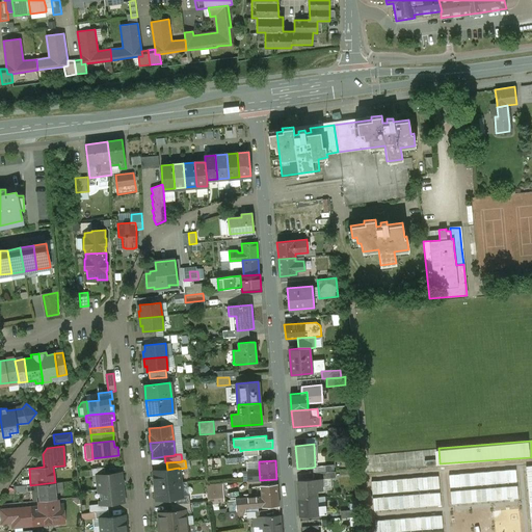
[(315,467),(312,468),(313,479),(323,478),(323,479),(326,479),(326,472),(325,466),(315,466),(315,467)]
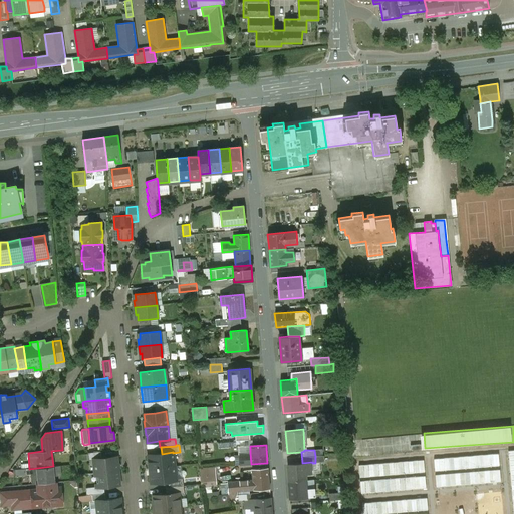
[(100,451),(88,453),(89,460),(94,460),(94,459),(101,458),(100,451)]
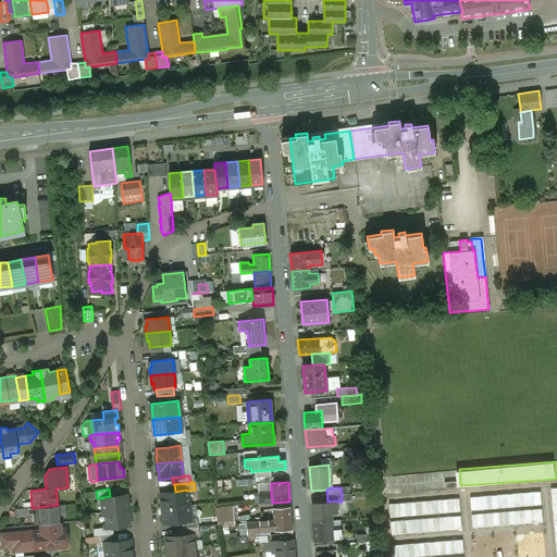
[(175,492),(161,493),(162,508),(189,505),(187,491),(187,490),(175,492)]
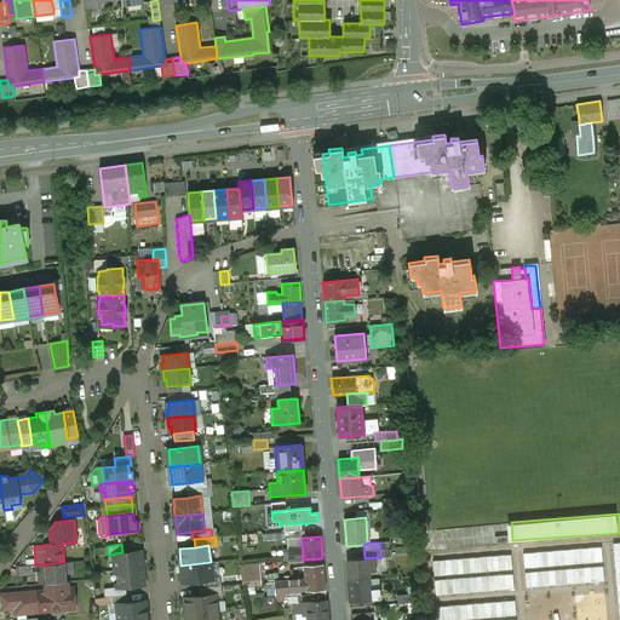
[(302,547),(288,547),(290,561),(303,560),(302,547)]
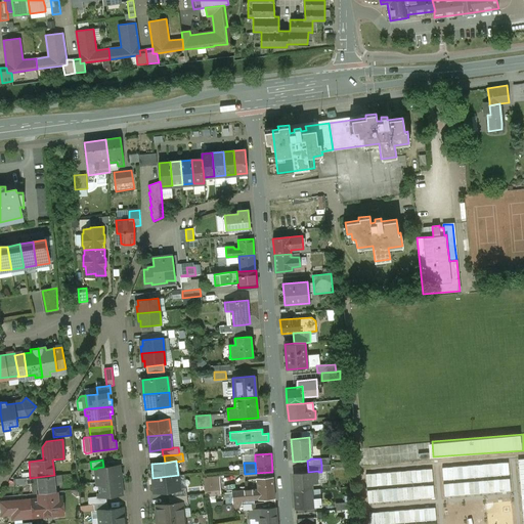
[(103,467),(96,468),(96,469),(97,482),(120,480),(119,466),(103,467)]
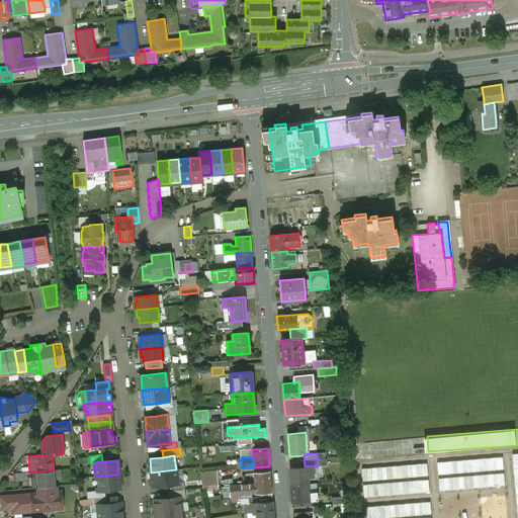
[(305,466),(289,467),(291,486),(308,484),(308,478),(316,477),(315,466),(315,465),(305,466)]
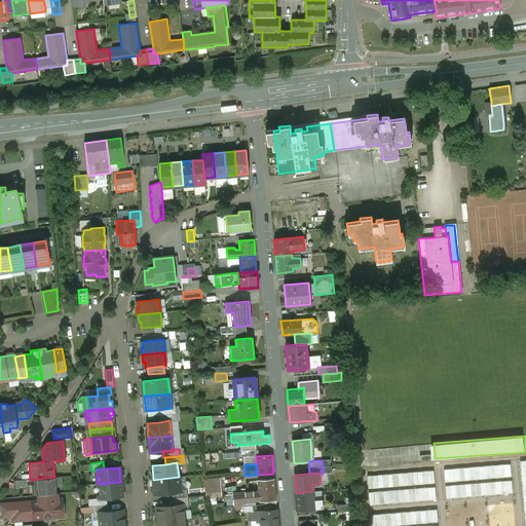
[(54,477),(35,479),(36,486),(38,485),(39,495),(57,493),(54,477)]
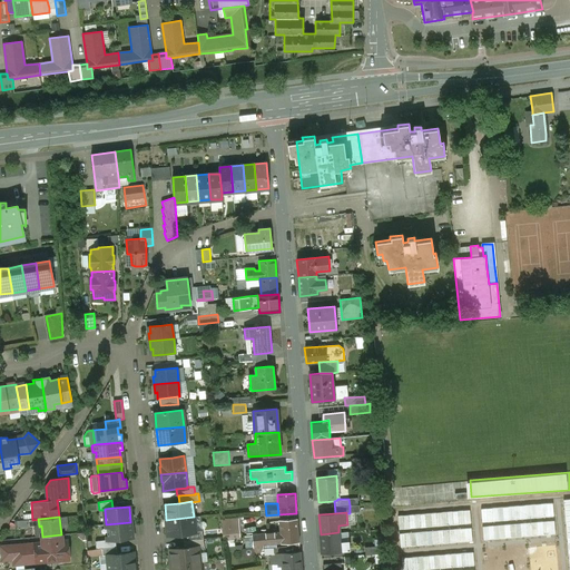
[(194,517),(166,520),(168,536),(183,534),(195,532),(195,531),(194,517)]
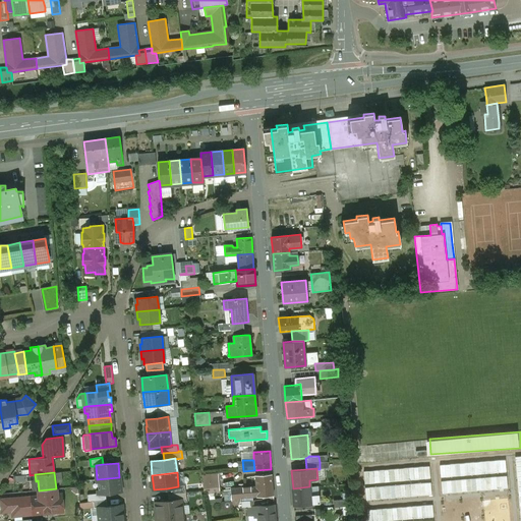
[(272,475),(255,476),(255,486),(256,497),(274,495),(272,475)]
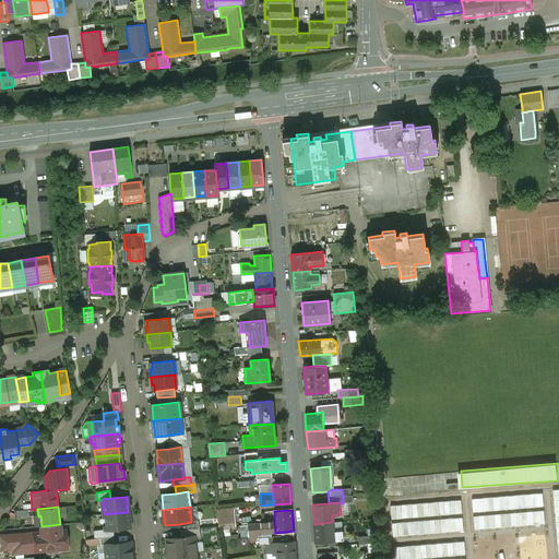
[(128,512),(104,514),(106,530),(114,528),(130,527),(128,512)]
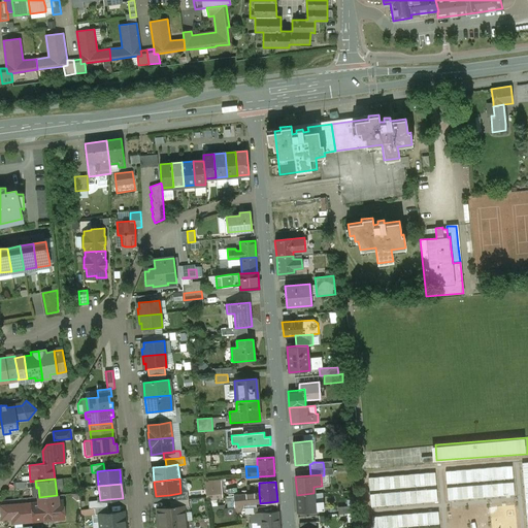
[(221,491),(206,492),(207,501),(222,499),(221,491)]
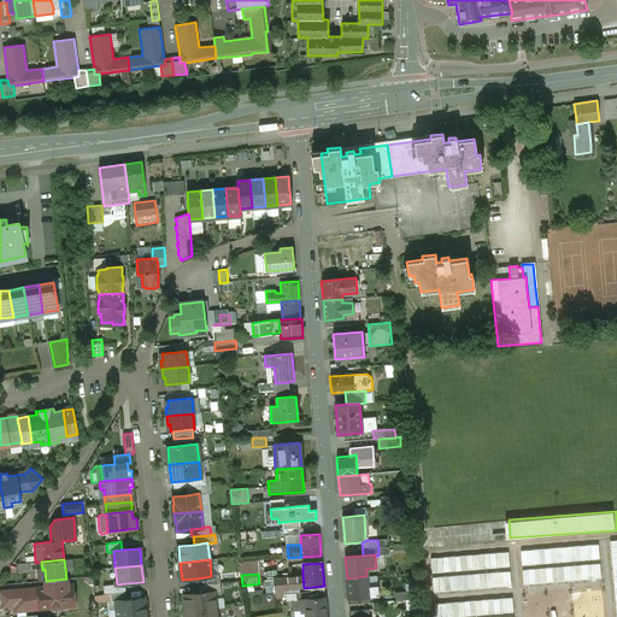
[(211,575),(211,576),(198,579),(199,586),(219,583),(221,583),(219,575),(211,575)]
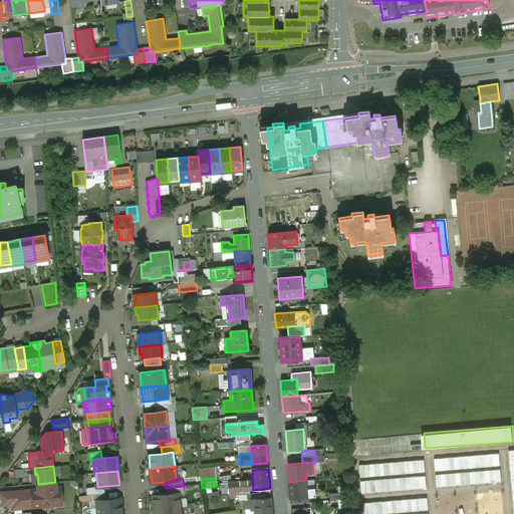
[(252,480),(240,481),(241,491),(253,490),(252,480)]
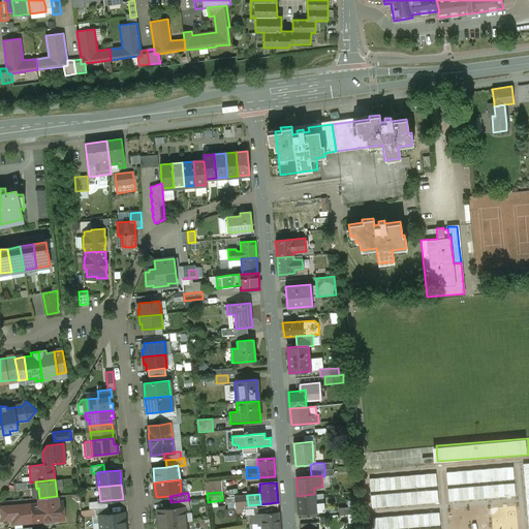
[(314,494),(298,496),(299,512),(324,510),(323,502),(315,503),(314,494)]
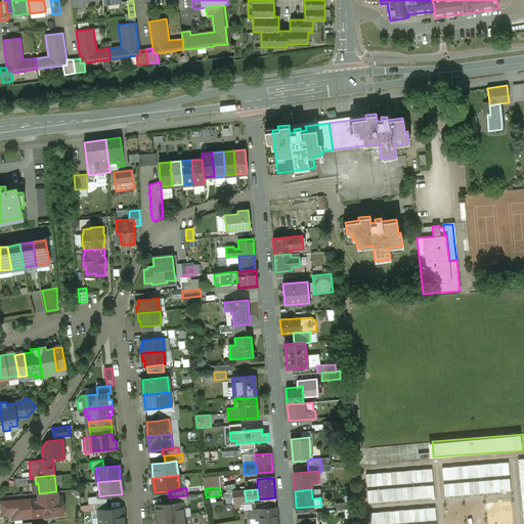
[(245,490),(227,492),(229,507),(241,506),(243,501),(246,500),(245,490)]
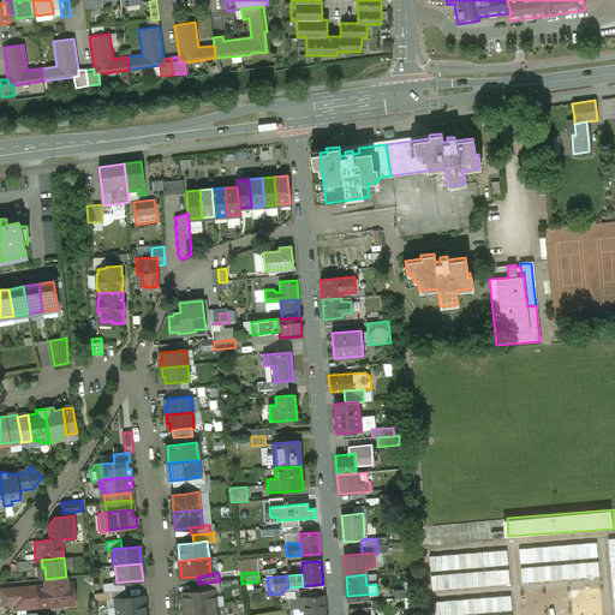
[(66,577),(46,579),(47,586),(40,587),(41,607),(70,604),(73,599),(72,584),(66,585),(66,577)]
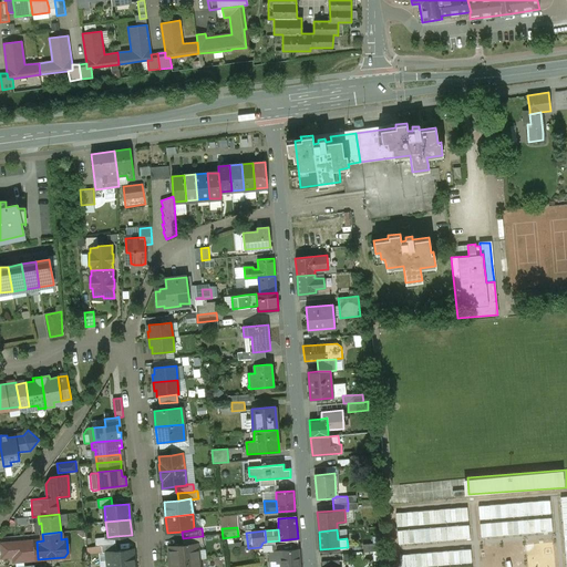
[(115,536),(107,537),(95,538),(96,546),(102,546),(116,544),(115,536)]
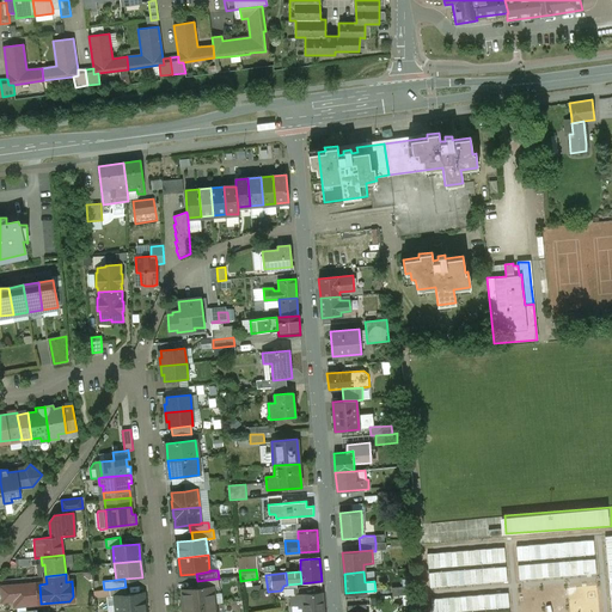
[(218,579),(197,581),(197,588),(213,587),(219,587),(218,579)]
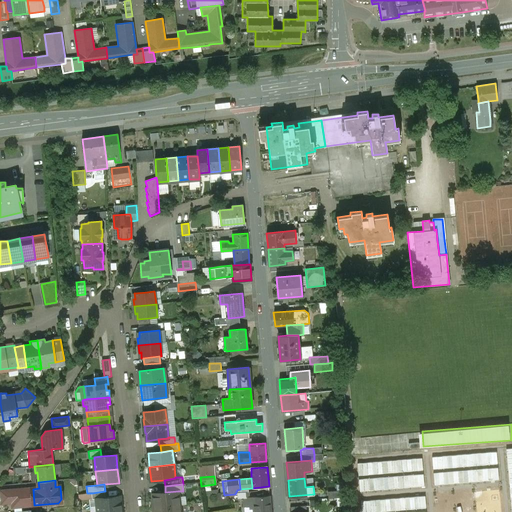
[(511,511),(511,484),(484,487),(485,511),(511,511)]
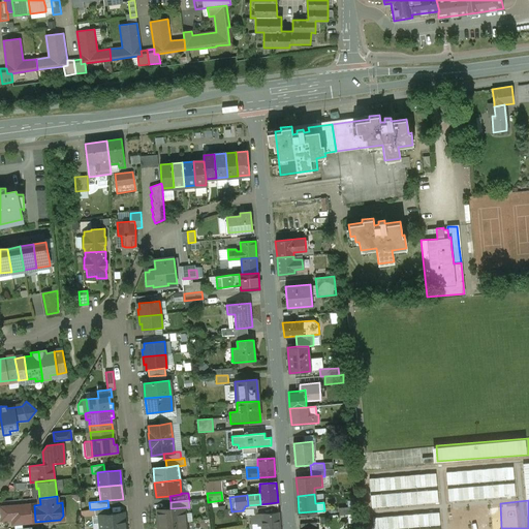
[(34,505),(12,507),(13,518),(13,524),(23,523),(35,522),(34,505)]
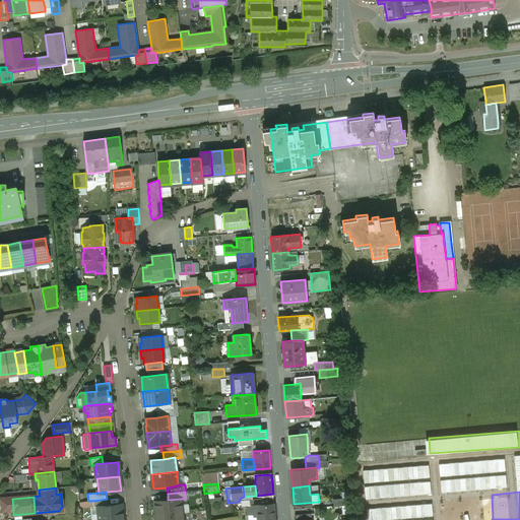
[(12,499),(2,500),(3,510),(13,509),(12,499)]
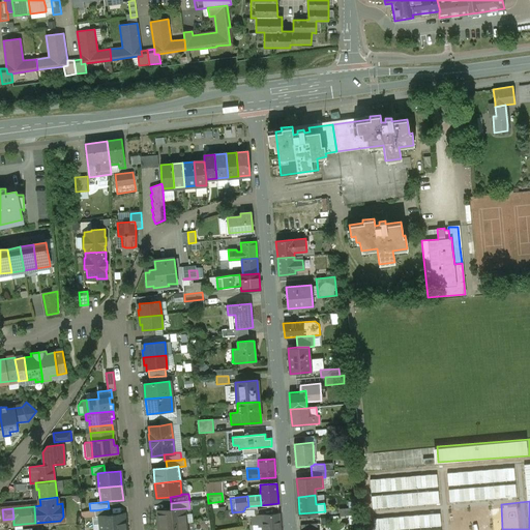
[(171,509),(157,511),(159,526),(186,523),(184,508),(171,509)]
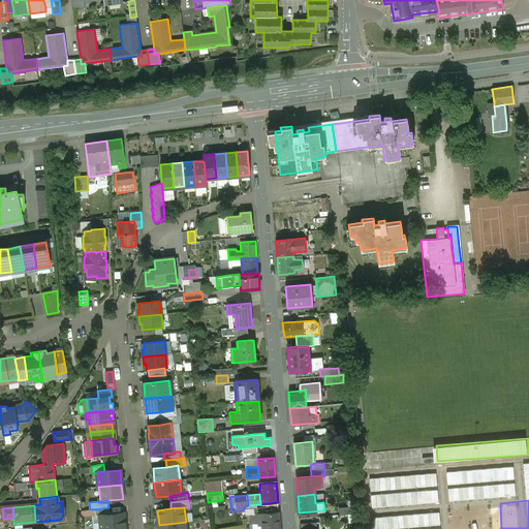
[(109,514),(99,515),(99,516),(100,528),(112,528),(126,528),(124,512),(109,514)]
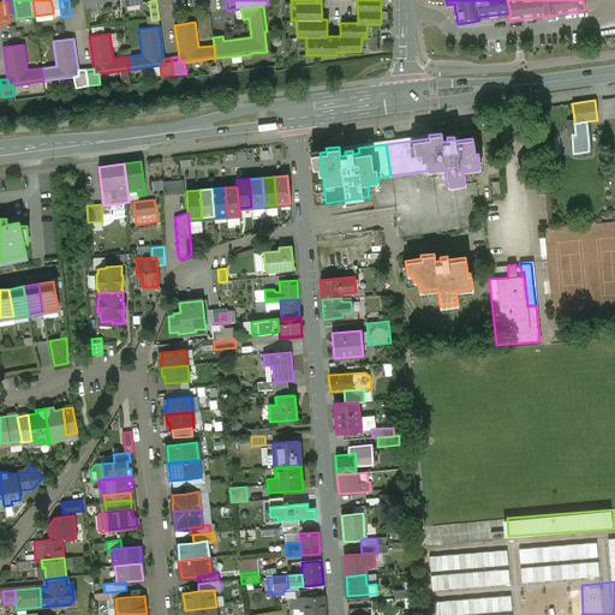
[(324,614),(323,597),(304,598),(305,610),(305,614),(324,614)]
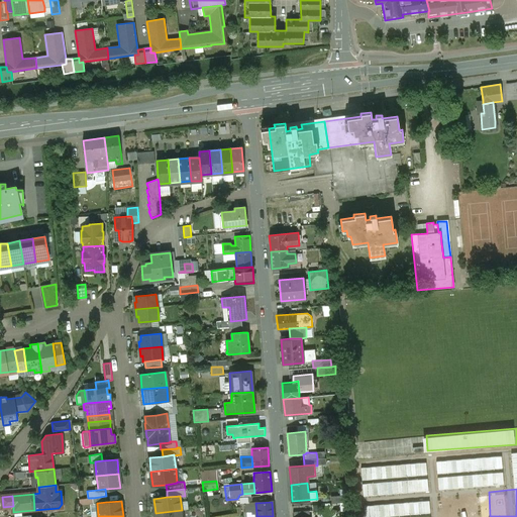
[(255,503),(244,504),(244,503),(240,503),(241,512),(252,511),(252,514),(256,513),(255,503)]
